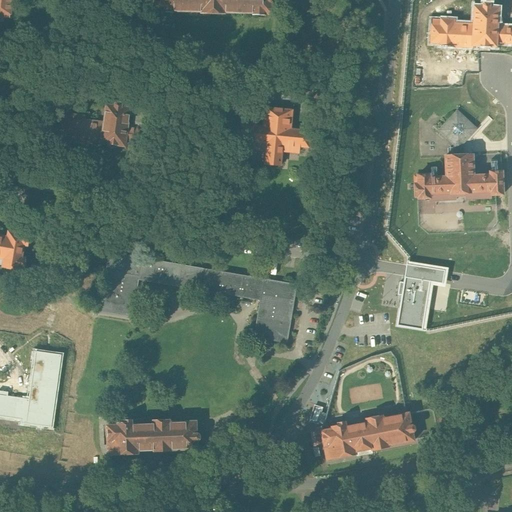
[(11,0),(0,0),(0,21),(1,22),(2,19),(6,20),(7,6),(11,6),(11,0)]
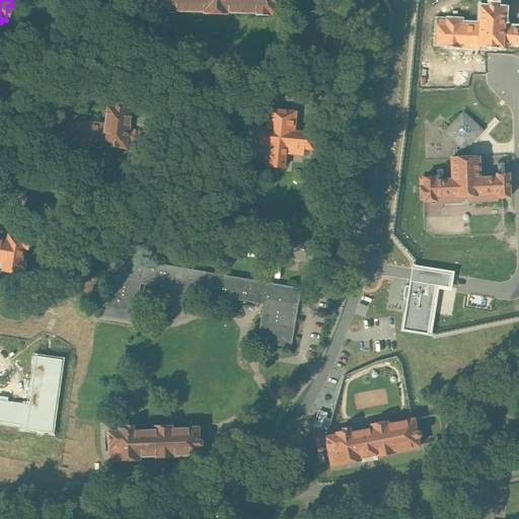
[(152,0),(152,12),(162,12),(162,15),(176,15),(176,12),(205,12),(205,16),(227,16),(227,13),(254,13),(254,17),(269,17),(269,14),(273,14),(273,6),(276,6),(275,0),(152,0)]
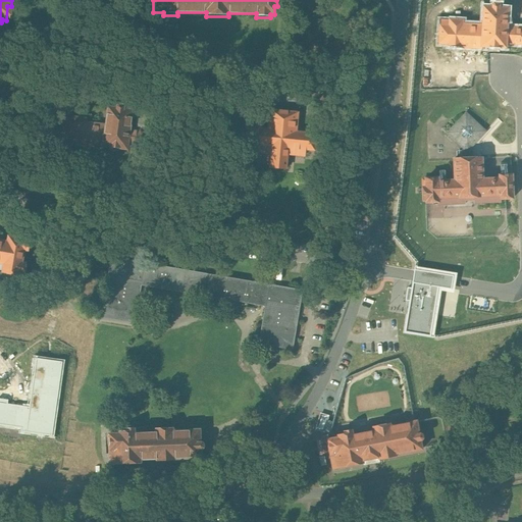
[(500,3),(494,3),(494,7),(485,7),(484,24),(465,22),(466,19),(454,18),(454,21),(444,20),(442,43),(451,44),(451,47),(467,48),(467,47),(479,48),(479,45),(488,45),(488,48),(494,48),(494,46),(506,46),(506,40),(521,40),(521,25),(507,25),(507,8),(500,8),(500,3)]
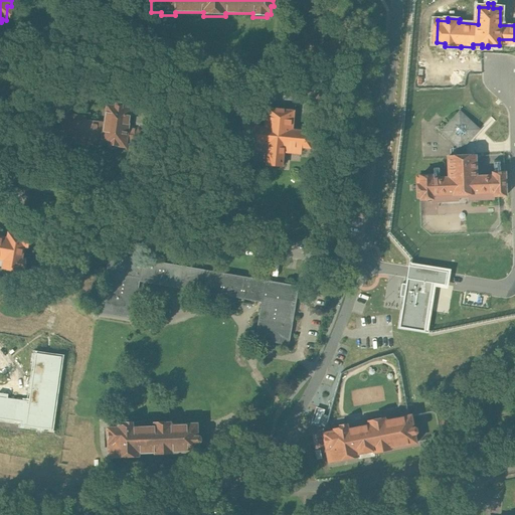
[(115,107),(107,106),(105,122),(86,120),(86,117),(74,116),(74,118),(65,117),(62,139),(69,140),(68,144),(82,146),(82,144),(101,147),(101,145),(110,146),(110,149),(117,150),(118,148),(126,149),(126,152),(144,154),(148,128),(129,125),(131,109),(123,107),(124,103),(116,102),(115,107)]
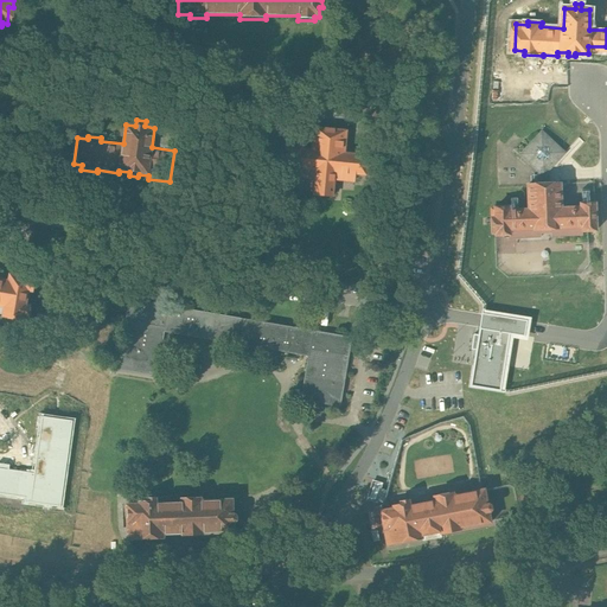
[(347,133),(317,129),(314,149),(304,148),(304,147),(291,145),(287,173),(301,174),(302,168),(317,170),(314,193),(333,196),(334,179),(352,180),(353,174),(363,176),(365,155),(345,153),(347,133)]
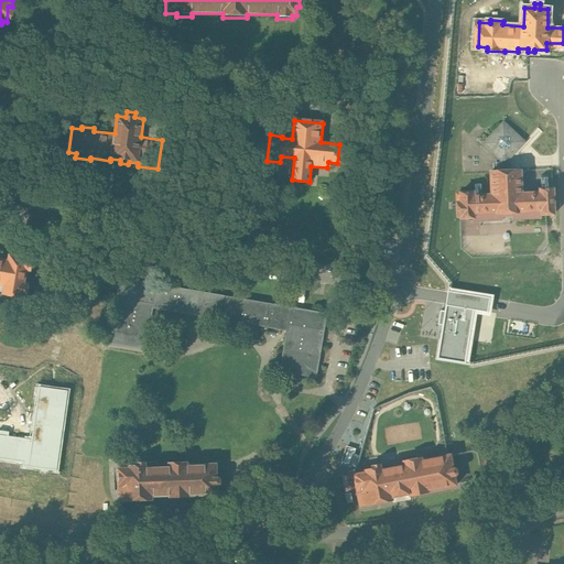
[(521,141),(502,125),(487,143),(502,156),(503,171),(490,172),(492,194),(475,195),(474,190),(462,191),(462,194),(456,195),(458,216),(462,216),(462,218),(473,218),(473,221),(503,219),(503,215),(511,215),(511,219),(540,217),(540,213),(544,213),(552,212),(551,187),(539,187),(539,191),(521,192),(520,170),(509,170),(508,158),(521,141)]
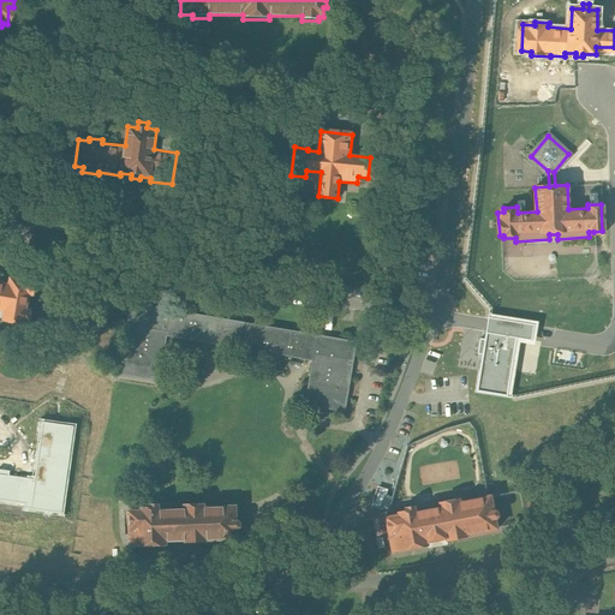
[(10,284),(0,281),(0,317),(4,318),(4,321),(24,324),(25,321),(29,321),(30,310),(28,310),(30,294),(33,296),(35,282),(25,281),(27,276),(18,275),(17,280),(10,279),(10,284)]
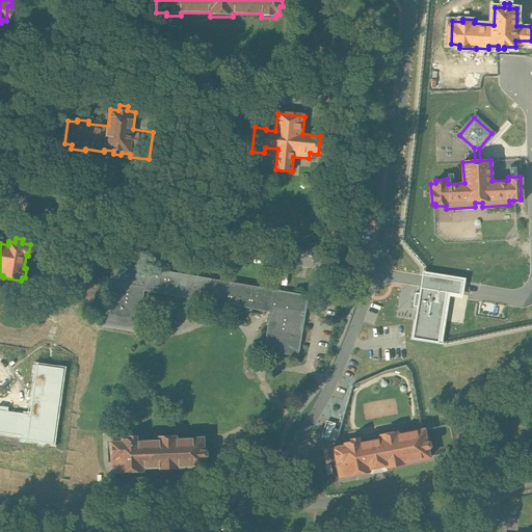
[(462,281),(422,274),(421,282),(411,338),(440,342),(447,293),(460,295),(462,281)]
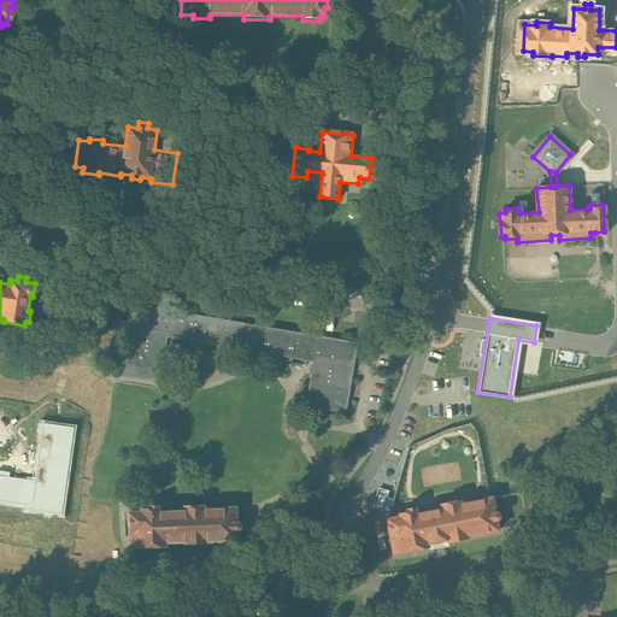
[(304,406),(346,412),(356,339),(221,321),(218,338),(257,344),(256,353),(311,360),(304,406)]
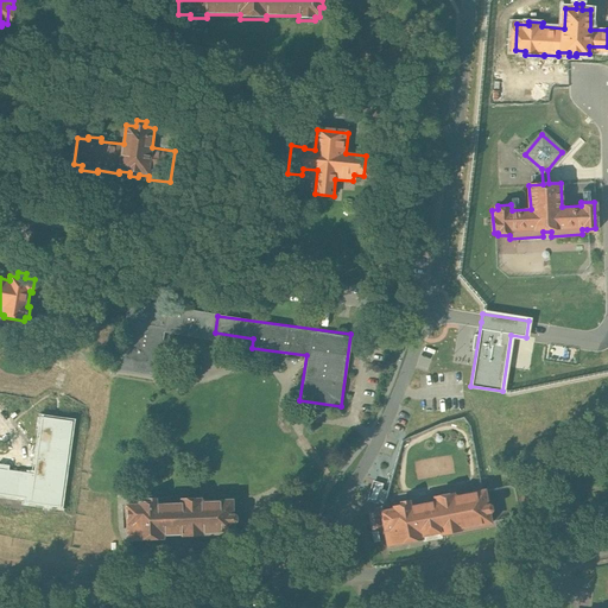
[(116,367),(124,369),(127,358),(134,359),(132,367),(137,368),(140,353),(121,348),(116,367)]
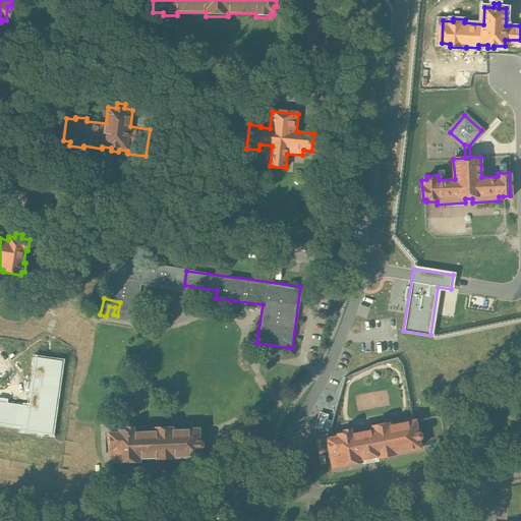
[(0,423),(21,427),(20,431),(51,436),(62,362),(36,358),(30,407),(0,403),(0,423)]
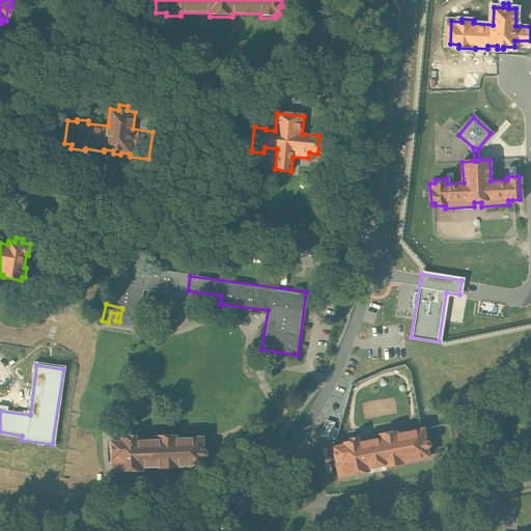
[(325,422),(320,438),(330,440),(334,424),(325,422)]
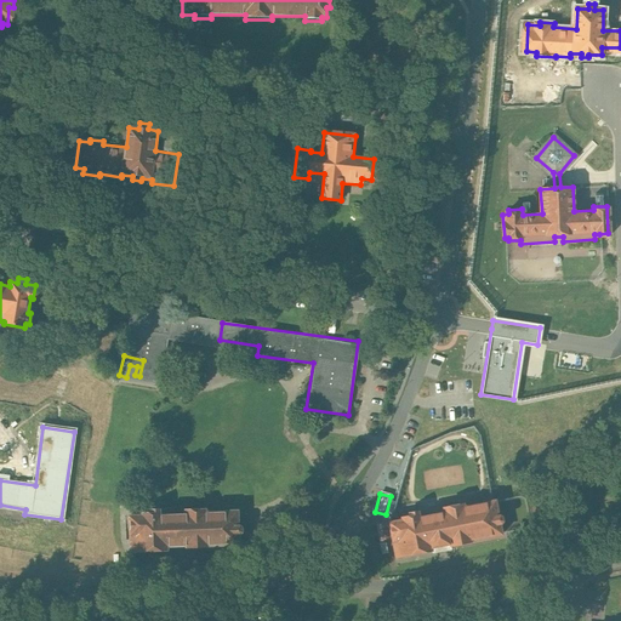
[(445,511),(417,516),(416,511),(410,512),(410,514),(402,516),(402,520),(389,523),(396,559),(432,552),(432,547),(450,543),(451,546),(473,542),(473,539),(501,534),(500,523),(503,523),(502,517),(499,517),(495,501),(465,506),(465,501),(444,505),(445,511)]
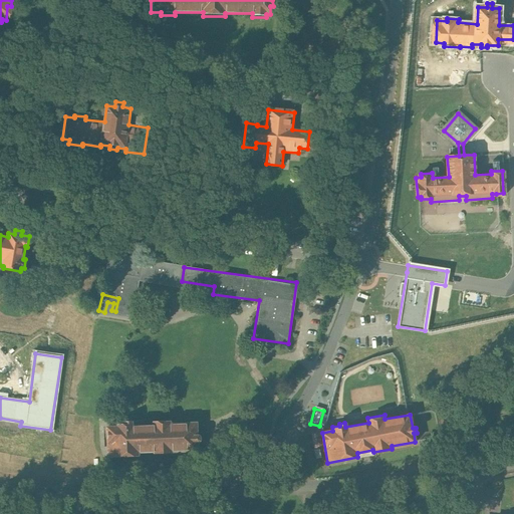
[(156,426),(135,427),(134,422),(126,422),(126,424),(120,424),(120,428),(108,429),(110,457),(139,455),(139,453),(155,452),(156,454),(199,451),(198,442),(202,442),(201,436),(198,436),(197,424),(172,425),(171,422),(155,423),(156,426)]
